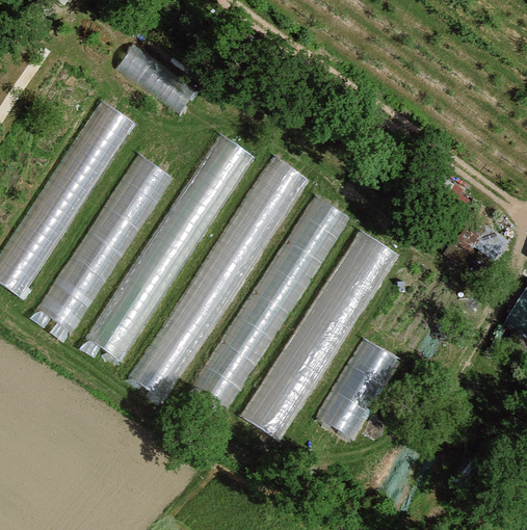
[(116,70),(184,115),(201,90),(133,45),(116,70)]
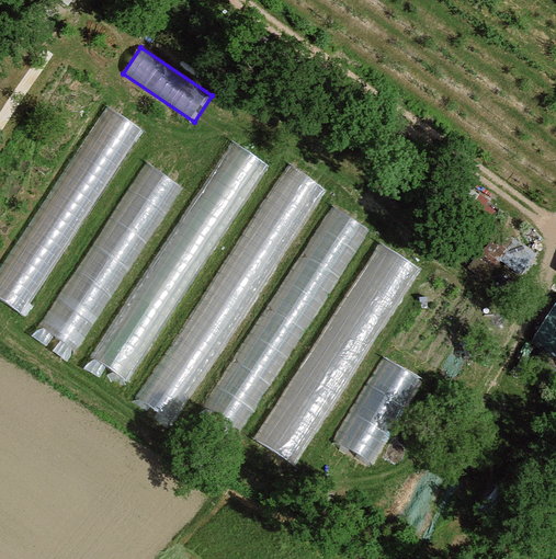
[(0,297),(23,312),(142,127),(105,105),(0,269),(0,297)]
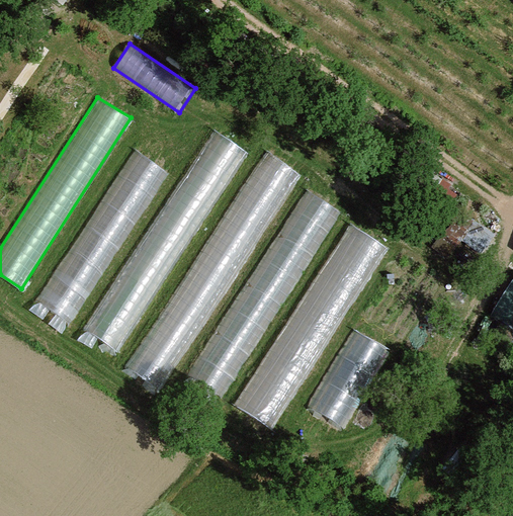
[(114,361),(245,150),(210,129),(80,341),(114,361)]
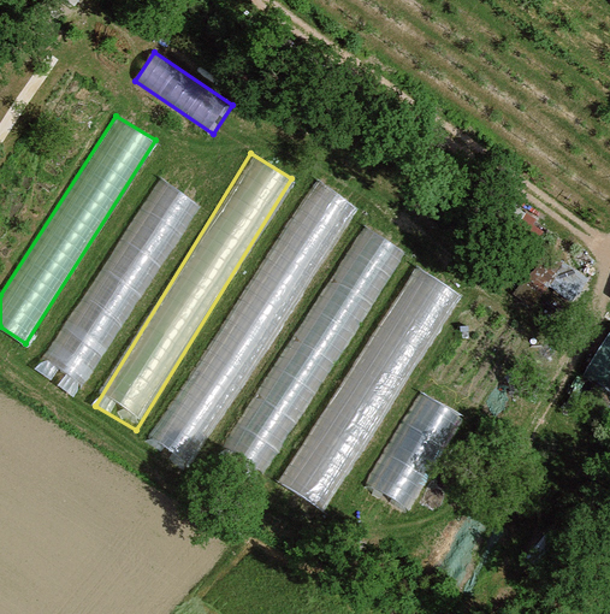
[(89,391),(191,198),(150,176),(52,362),(66,370),(63,378),(89,391)]
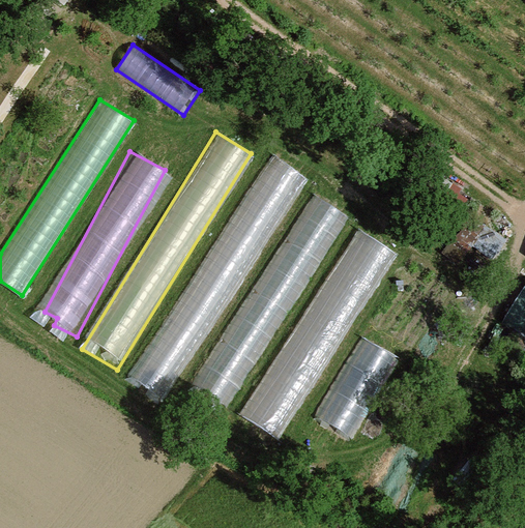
[(167,401),(302,173),(268,153),(133,380),(167,401)]
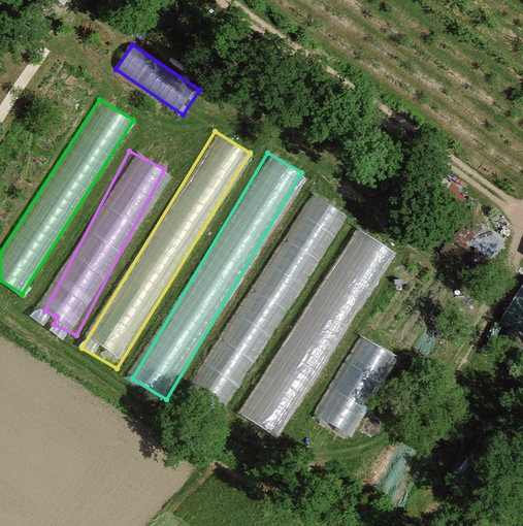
[(232,409),(340,208),(305,190),(197,390),(232,409)]
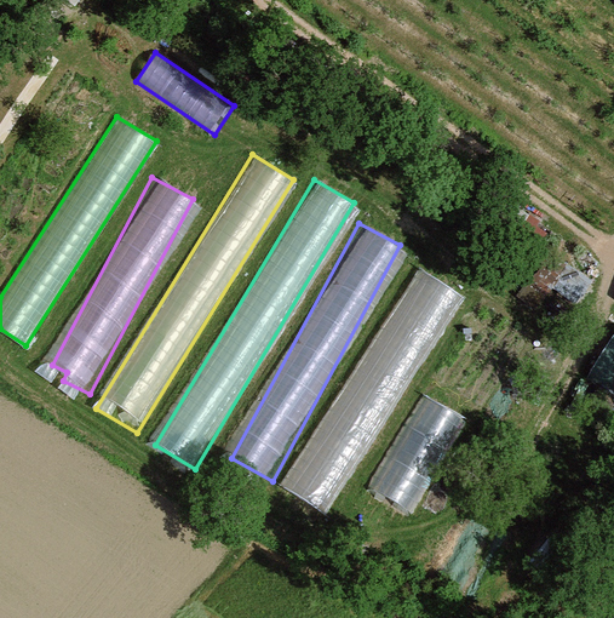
[(330,514),(459,291),(414,264),(285,488),(330,514)]
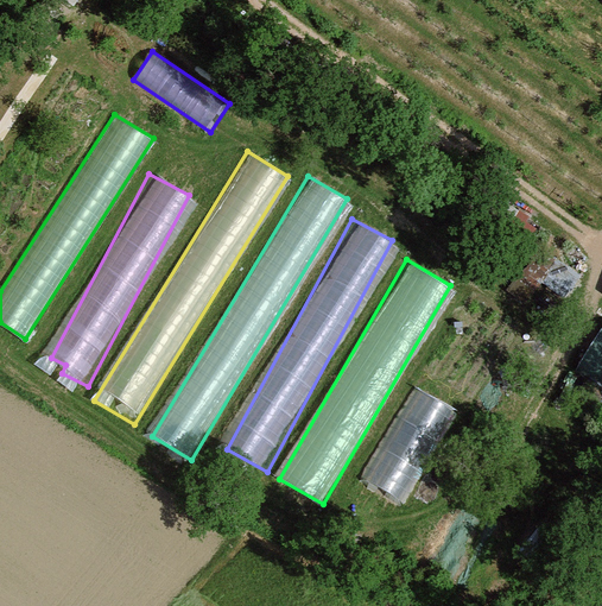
[(576,371),(601,384),(601,323),(576,371)]
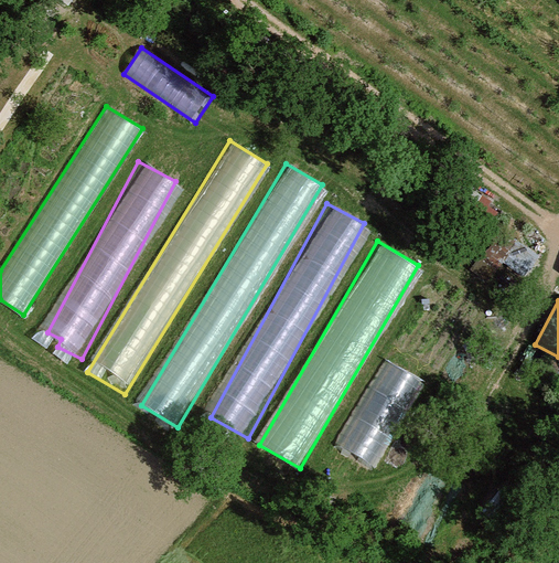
[(337,444),(377,464),(421,378),(380,358),(337,444)]
